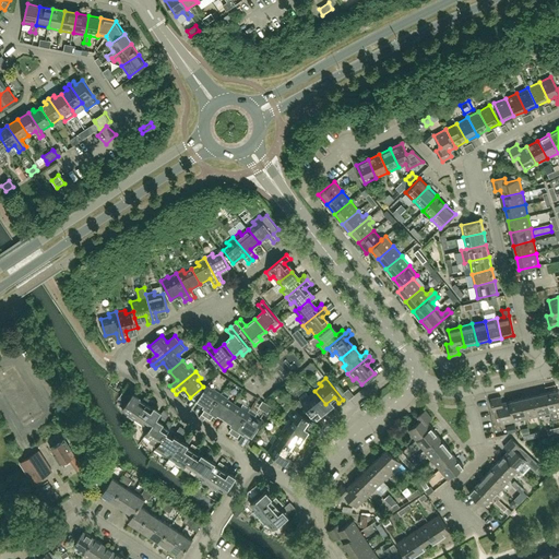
[(206,416),(223,392),(215,388),(213,390),(206,385),(197,400),(206,406),(202,414),(206,416)]
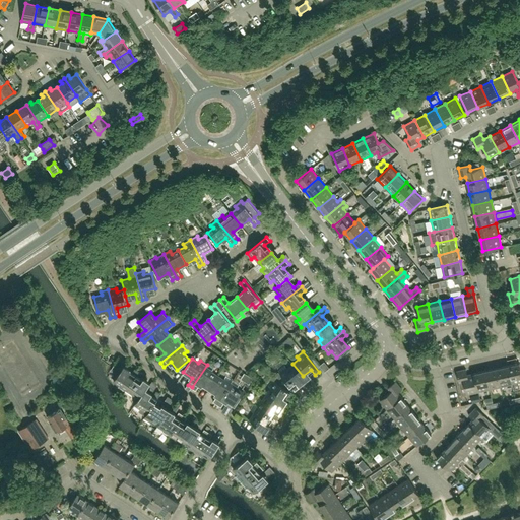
[(519,387),(519,365),(519,363),(508,366),(512,384),(513,389),(519,387)]
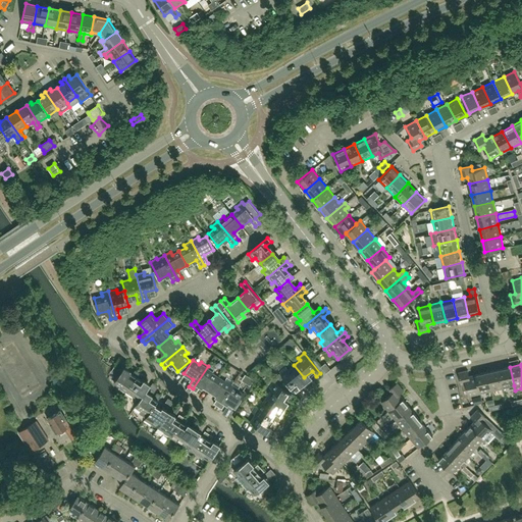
[(304,377),(294,365),(288,370),(285,367),(279,372),(283,377),(296,393),(300,389),(296,383),(304,377)]
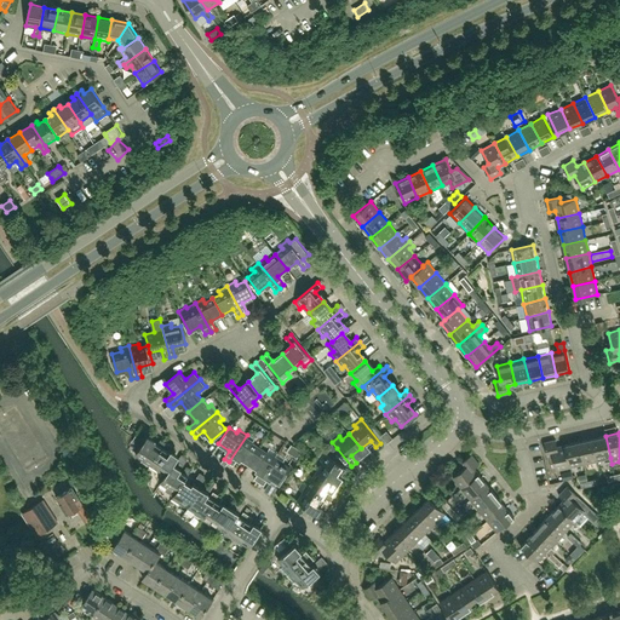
[(250,464),(259,448),(252,443),(254,440),(247,435),(229,461),(234,465),(239,457),(250,464)]
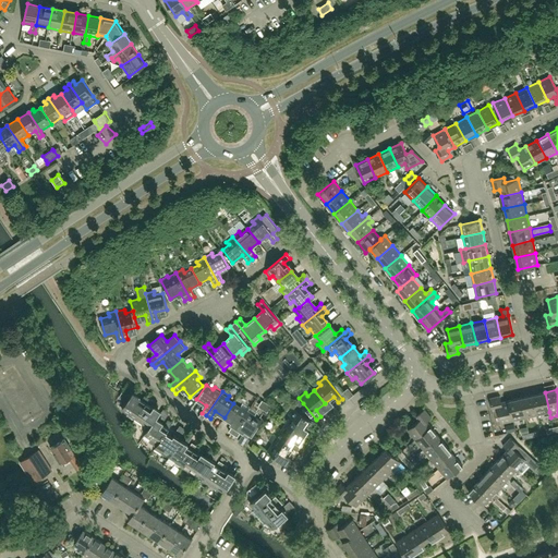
[(549,412),(545,392),(533,395),(537,414),(549,412)]
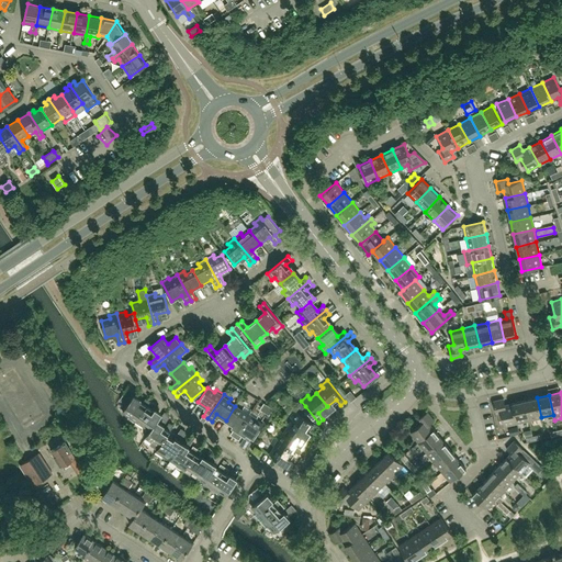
[(135,424),(150,401),(146,397),(142,404),(132,397),(123,412),(130,416),(127,419),(135,424)]
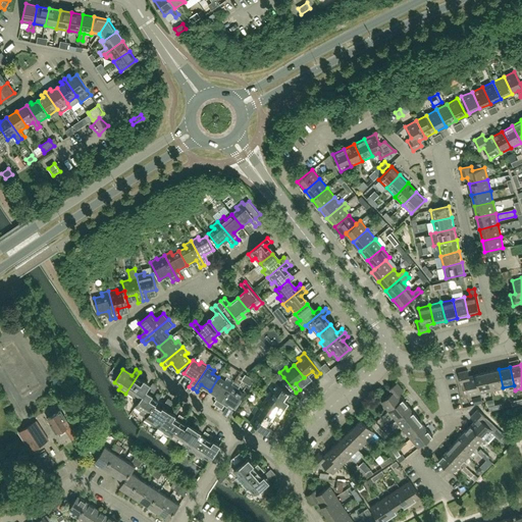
[(503,387),(499,369),(487,372),(491,390),(503,387)]
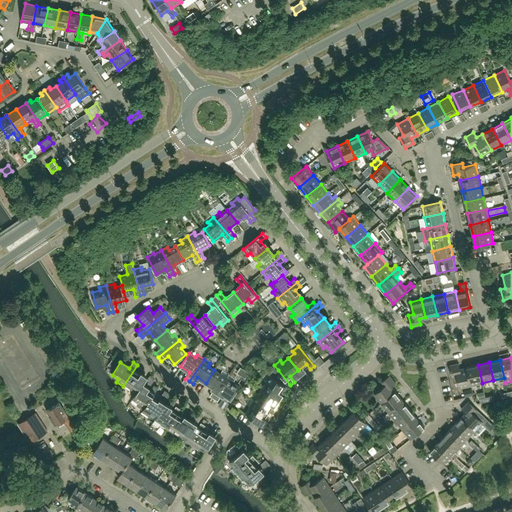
[(471,386),(467,367),(460,369),(459,363),(449,365),(453,382),(458,381),(459,388),(471,386)]
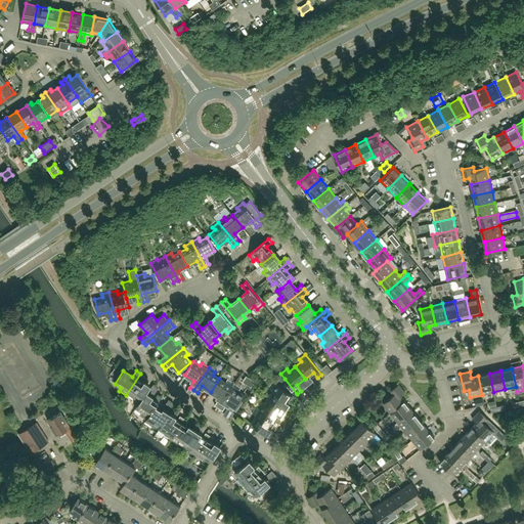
[(145,394),(149,388),(140,382),(144,377),(140,374),(126,395),(132,400),(134,397),(140,401),(144,394),(145,394)]
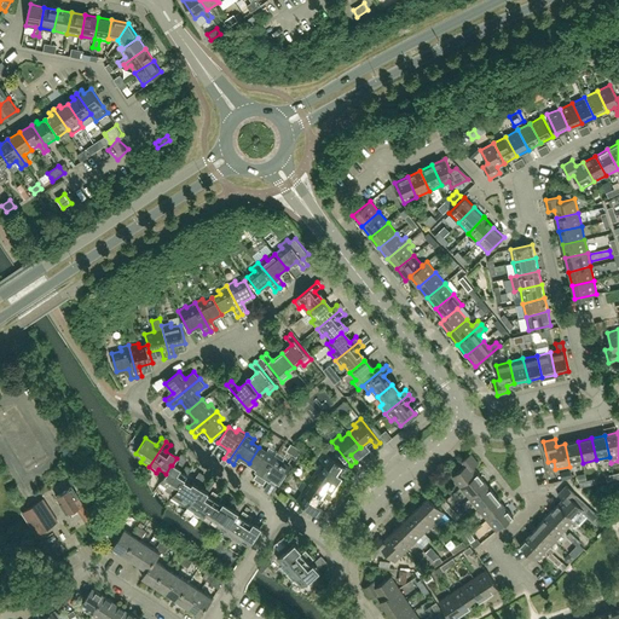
[(583,463),(578,441),(565,444),(570,467),(583,463)]
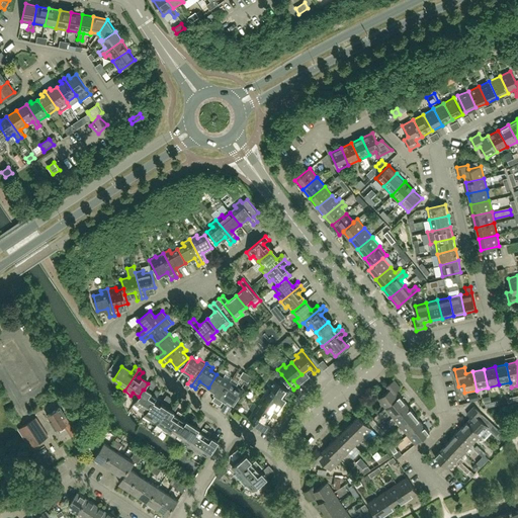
[(217,403),(232,379),(225,375),(223,378),(217,374),(208,387),(217,393),(212,400),(217,403)]
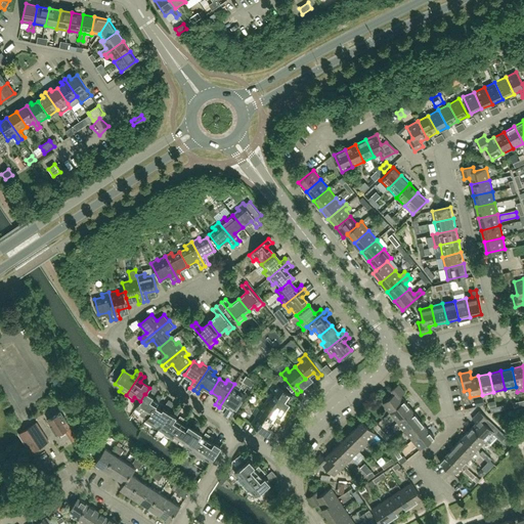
[(297,397),(274,382),(270,389),(273,391),(269,397),(282,406),(288,397),(294,401),(297,397)]
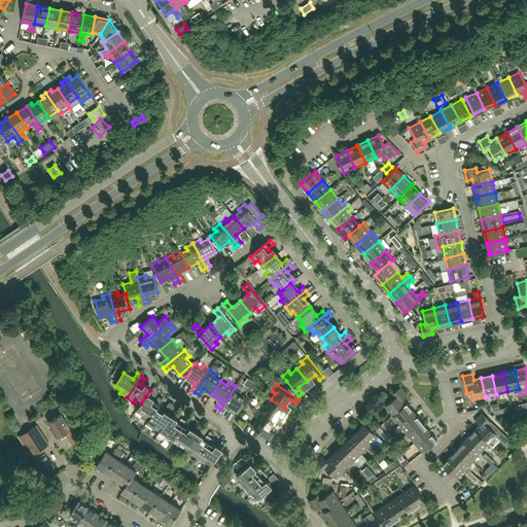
[(238,411),(246,397),(240,393),(242,390),(236,386),(220,410),(224,413),(229,406),(238,411)]
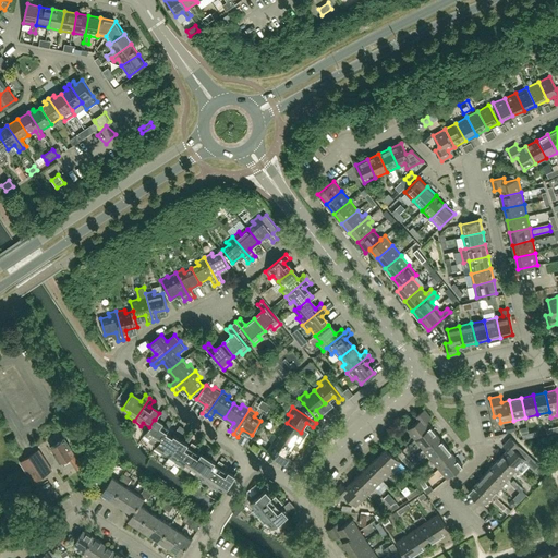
[(463,465),(426,421),(432,417),(424,409),(415,416),(419,421),(408,429),(447,478),(463,465)]
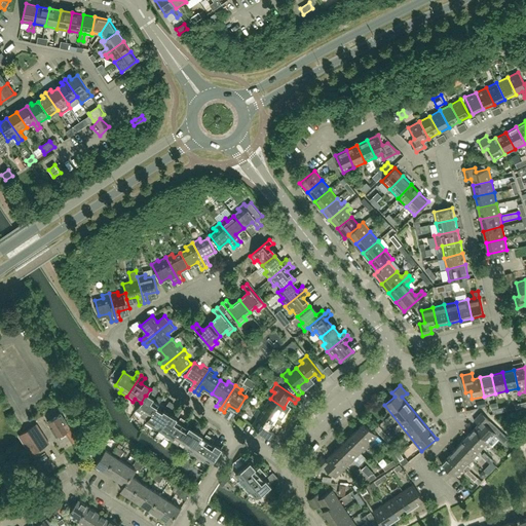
[(148,420),(159,403),(162,399),(158,396),(154,402),(146,396),(145,396),(141,403),(137,409),(143,413),(141,416),(148,420)]
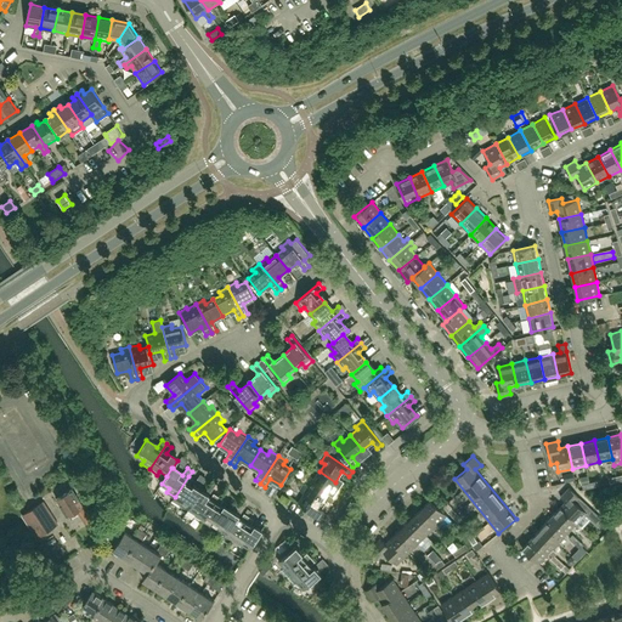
[(328,492),(335,482),(320,471),(314,479),(311,476),(305,485),(332,502),(335,497),(328,492)]
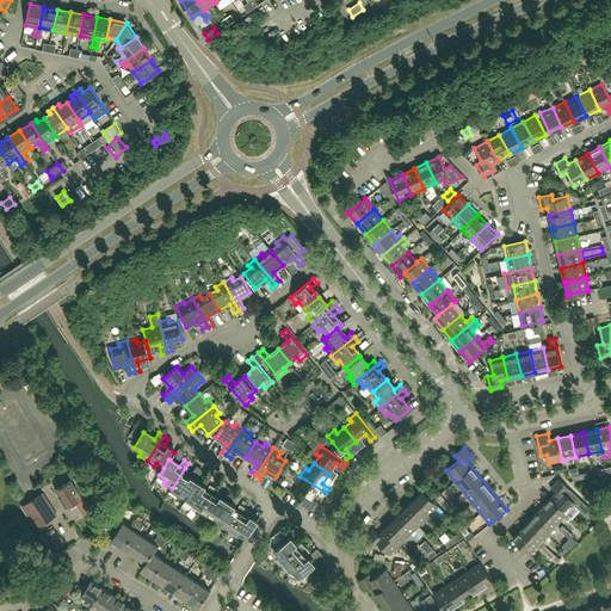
[(186,499),(196,483),(185,477),(190,470),(185,468),(172,488),(168,493),(176,498),(178,494),(186,499)]
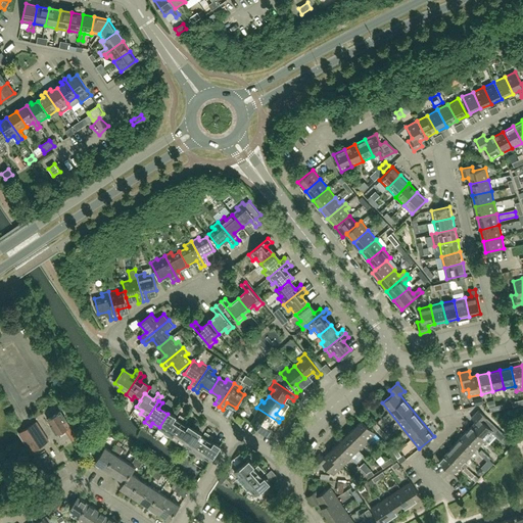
[(279,422),(256,408),(252,414),(255,416),(251,422),(265,431),(271,422),(276,426),(279,422)]
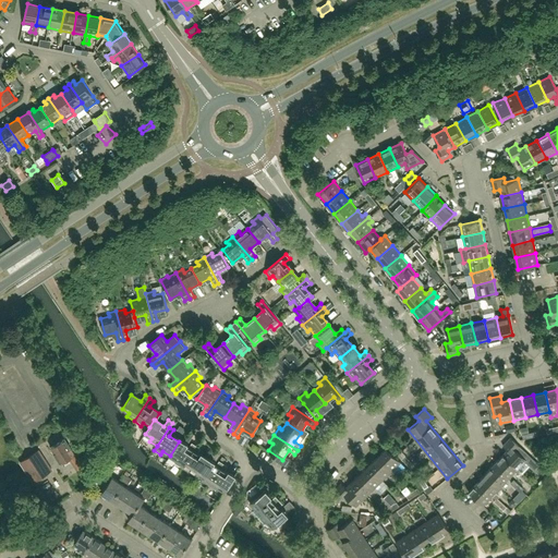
[(534,470),(540,464),(510,437),(502,446),(508,450),(502,456),(518,469),(524,461),(534,470)]
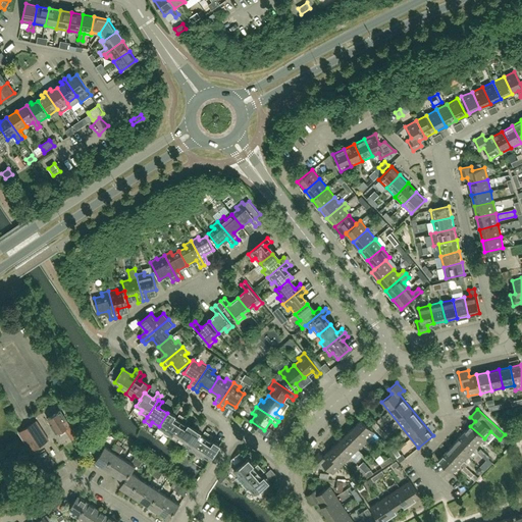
[(76,436),(60,411),(48,419),(57,433),(64,429),(70,439),(76,436)]
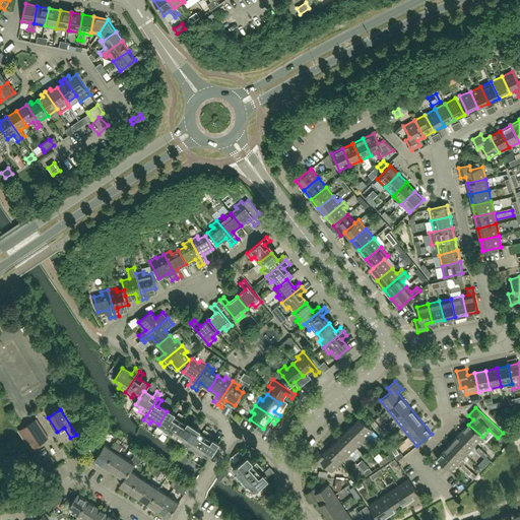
[(169,437),(183,414),(179,411),(175,417),(167,411),(158,425),(165,429),(163,432),(169,437)]
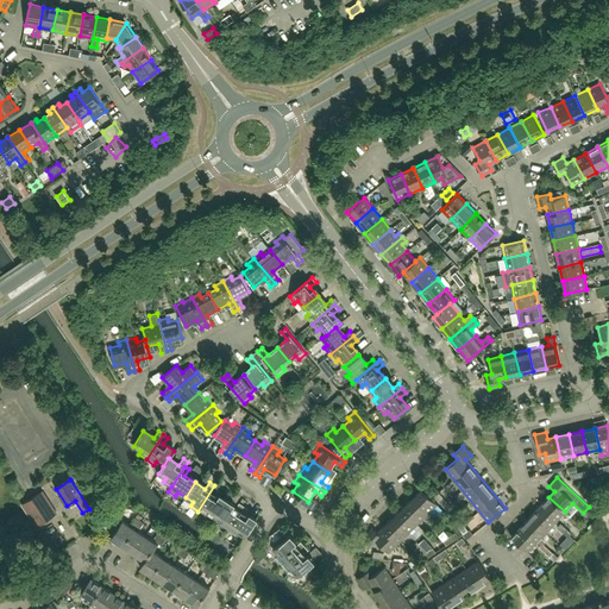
[(281,494),(283,488),(276,483),(274,489),(281,494)]
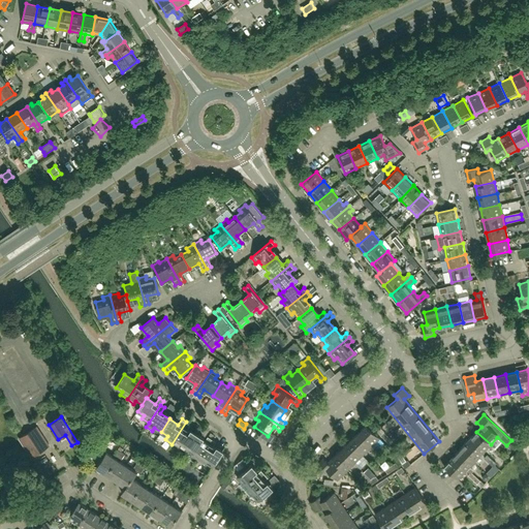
[(187,449),(195,436),(186,430),(190,425),(186,422),(172,444),(178,448),(180,445),(187,449)]
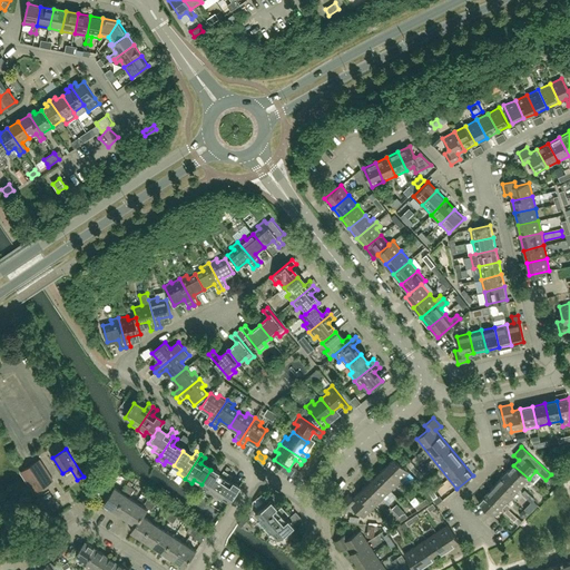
[(410,472),(395,458),(385,467),(400,481),(410,472)]
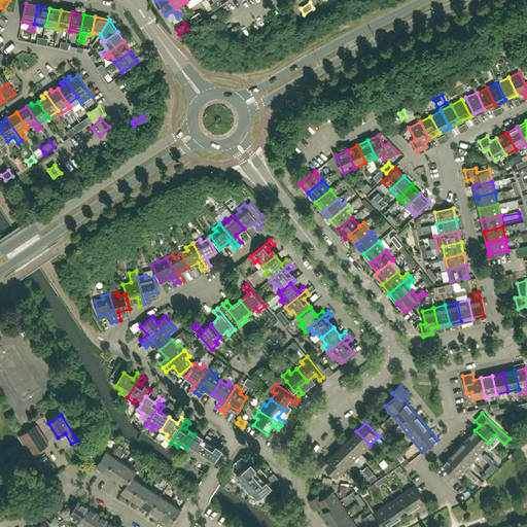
[(48,444),(36,425),(20,436),(32,455),(48,444)]
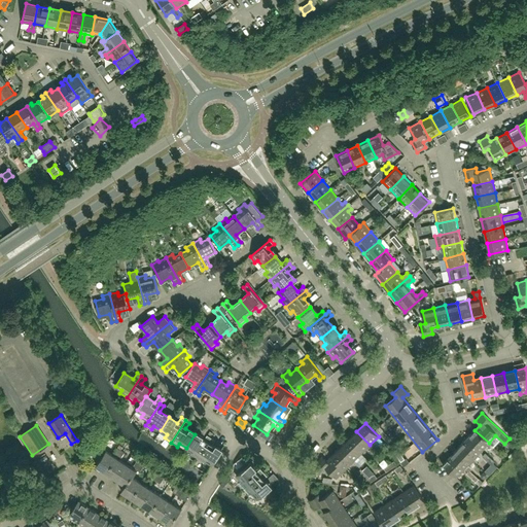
[(489,443),(475,430),(466,438),(481,452),(489,443)]
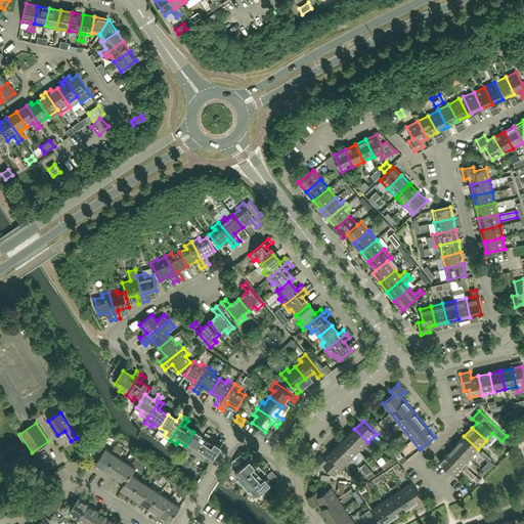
[(367,442),(354,429),(346,437),(359,450),(367,442)]
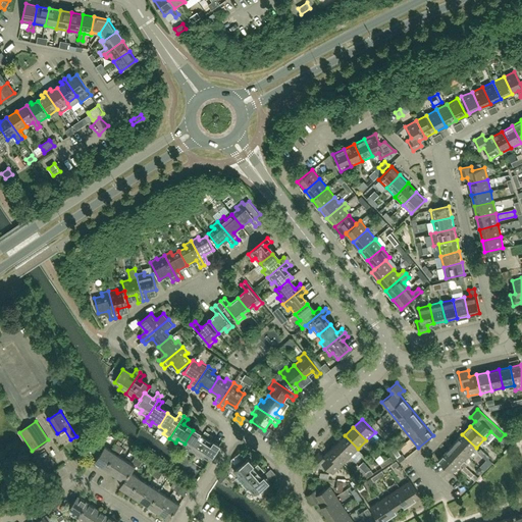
[(195,455),(209,433),(205,430),(201,436),(193,430),(185,444),(191,448),(189,451),(195,455)]
